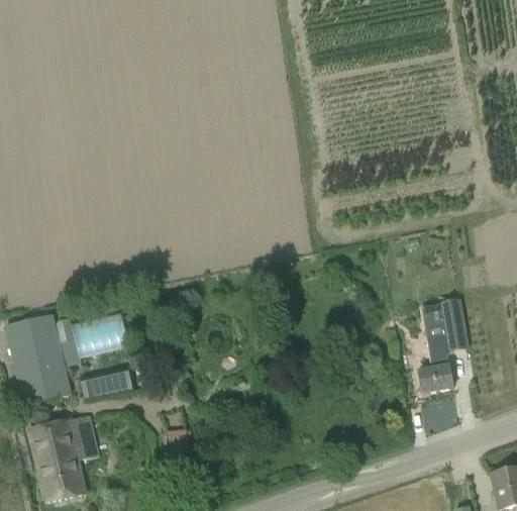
[(420,372),(417,372),(422,393),(452,387),(448,366),(446,367),(444,354),(446,350),(469,346),(460,297),(438,300),(443,331),(426,335),(430,363),(419,365),(420,372)]
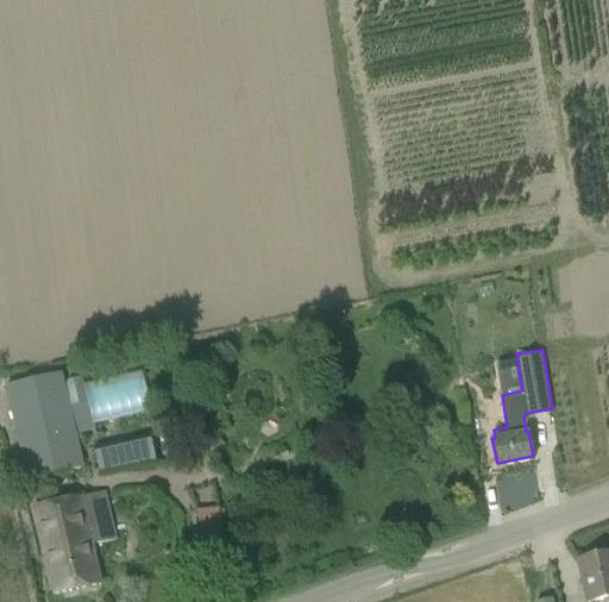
[(85,464),(63,374),(7,387),(29,477),(85,464)]
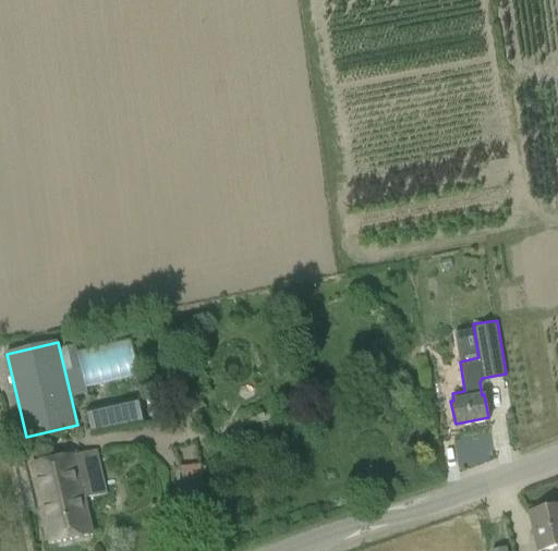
[(93,430),(144,418),(137,390),(85,402),(93,430)]
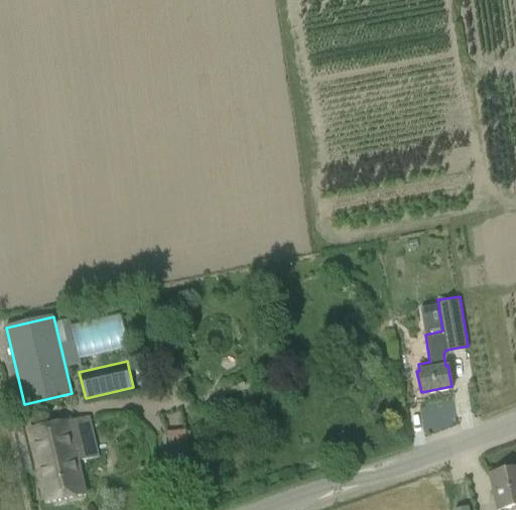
[(78,457),(98,452),(89,412),(29,426),(46,499),(85,489),(78,457)]
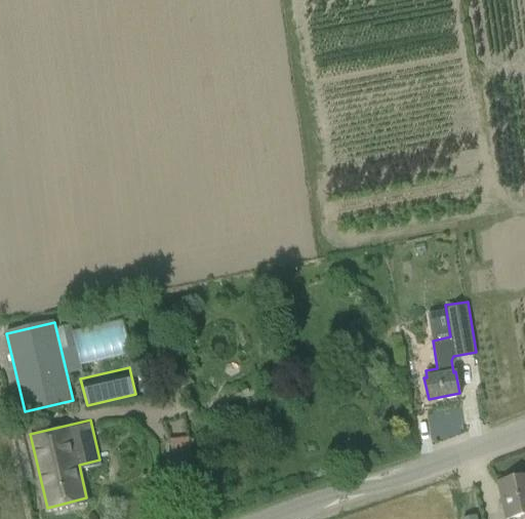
[(179,457),(194,454),(188,431),(173,434),(179,457)]
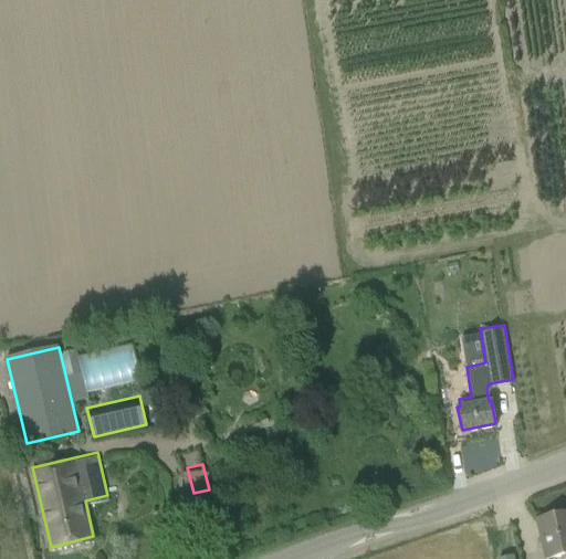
[(565,558),(565,508),(537,515),(545,556),(562,552),(563,558),(565,558)]
